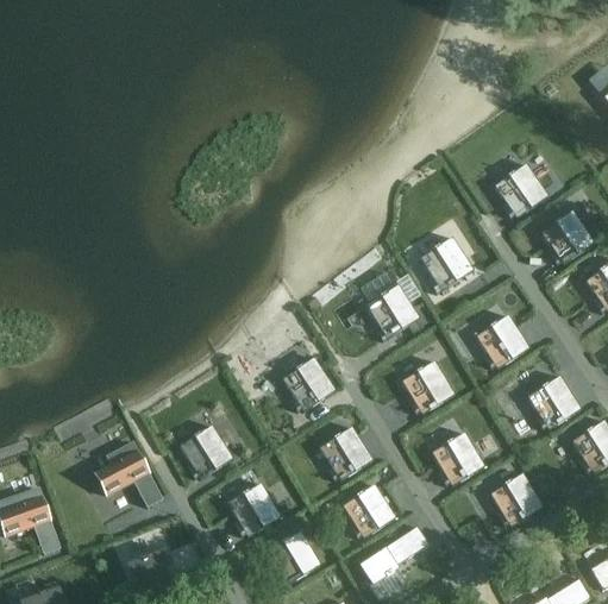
[(514,168),(508,172),(508,175),(494,184),(516,218),(549,195),(526,162),(515,169),(514,168)]
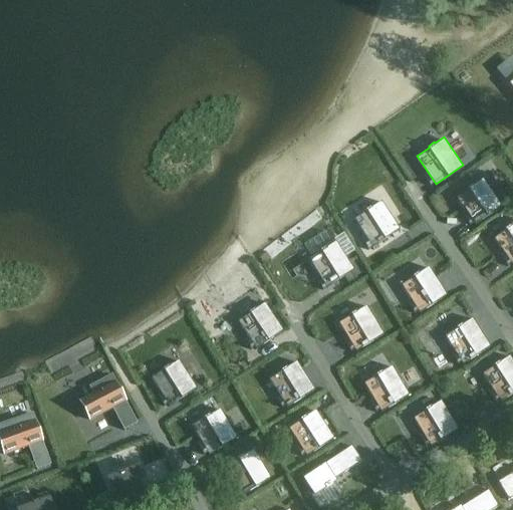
[(475,225),(502,206),(483,179),(474,185),(473,183),(467,187),(468,189),(456,197),(475,225)]
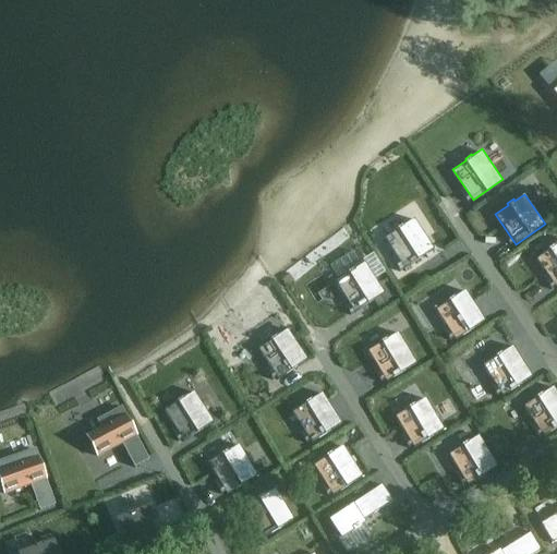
[(414,216),(404,223),(403,221),(397,225),(398,227),(385,236),(404,266),(435,247),(414,216)]
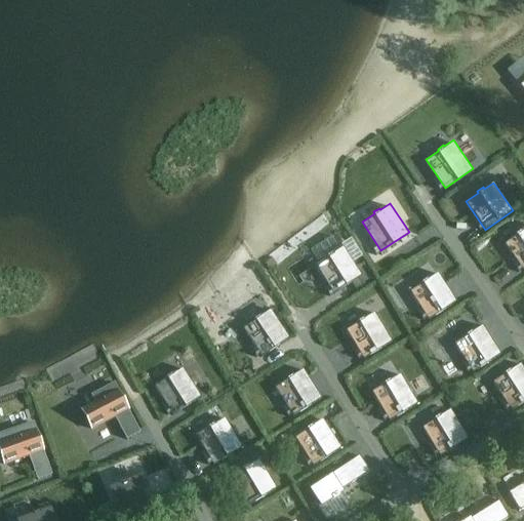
[(518,233),(506,241),(523,267),(523,229),(523,227),(517,231),(518,233)]
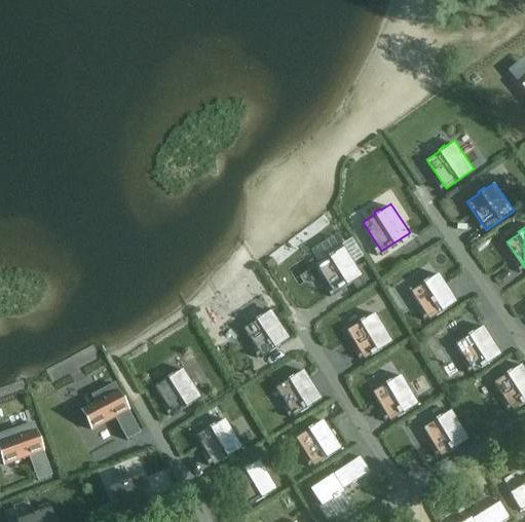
[(335,292),(363,273),(344,245),(335,251),(334,250),(328,253),(329,255),(315,263),(335,292)]
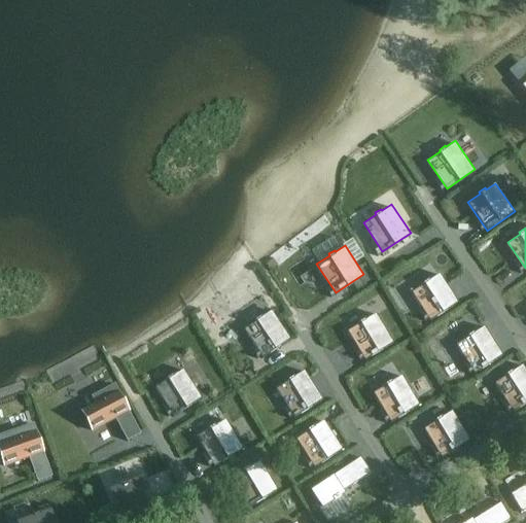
[(423,282),(424,283),(411,292),(430,320),(458,302),(439,273),(430,279),(429,278),(423,282)]
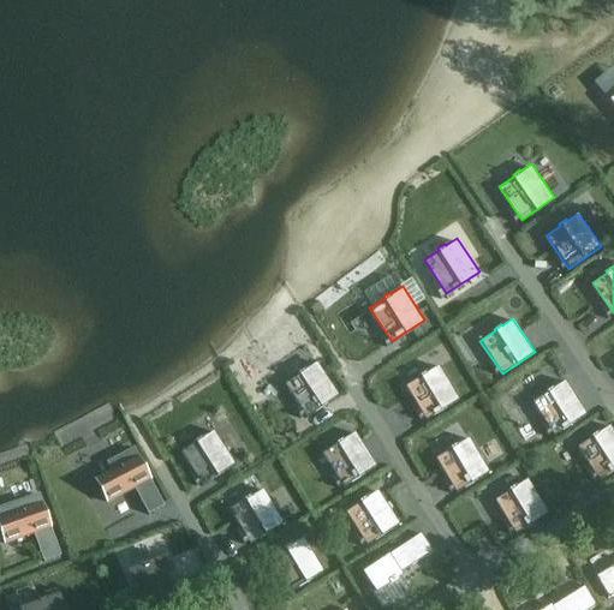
[(298,370),(299,371),(285,382),(307,414),(340,393),(317,359),(307,366),(305,365),(298,370)]
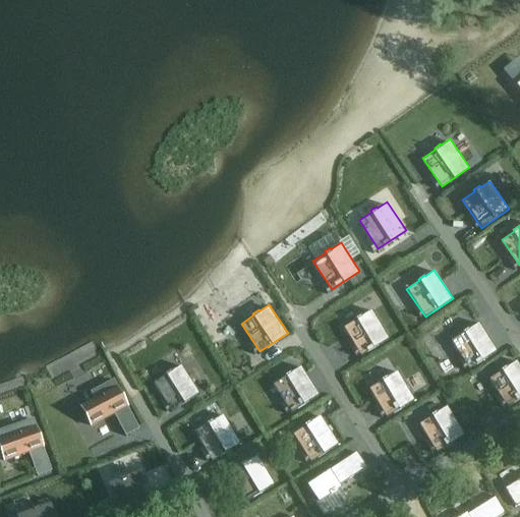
[(355,318),(356,319),(343,327),(361,355),(390,338),(371,309),(362,314),(361,313),(355,318)]
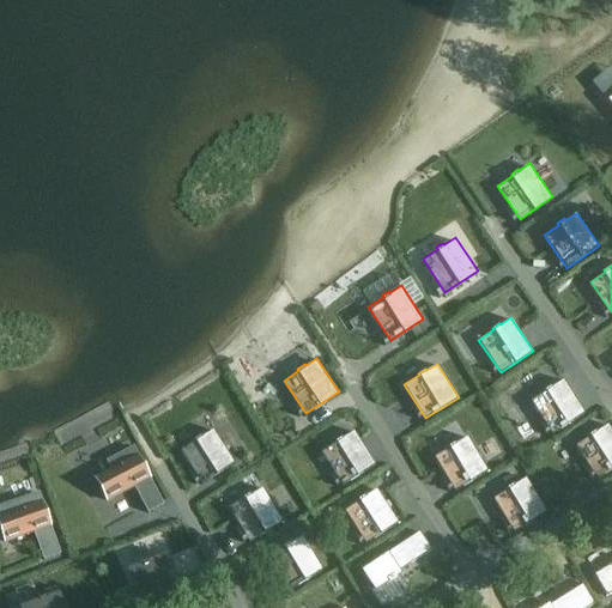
[(546,389),(532,399),(553,431),(586,411),(564,377),(553,384),(552,383),(545,387),(546,389)]
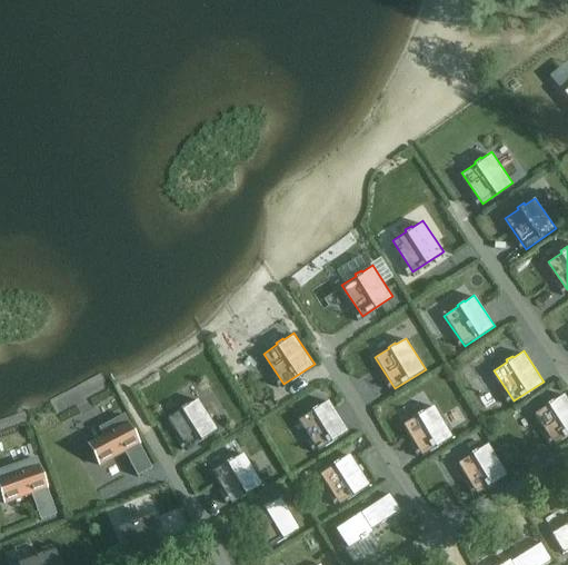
[(548,403),(535,412),(555,442),(567,433),(567,395),(565,392),(555,398),(554,397),(547,402),(548,403)]
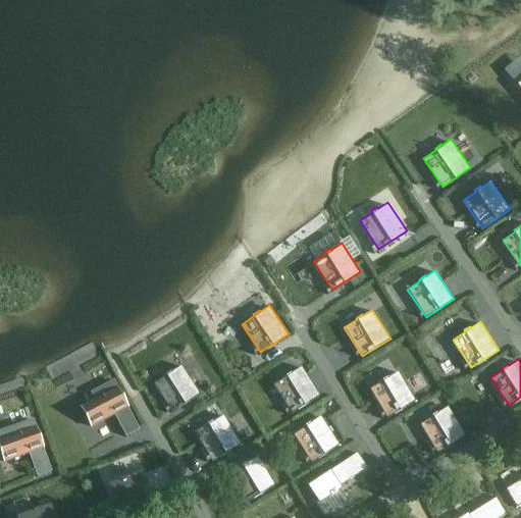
[(172,369),(172,368),(166,372),(166,373),(154,381),(172,410),(200,393),(181,363),(172,369)]
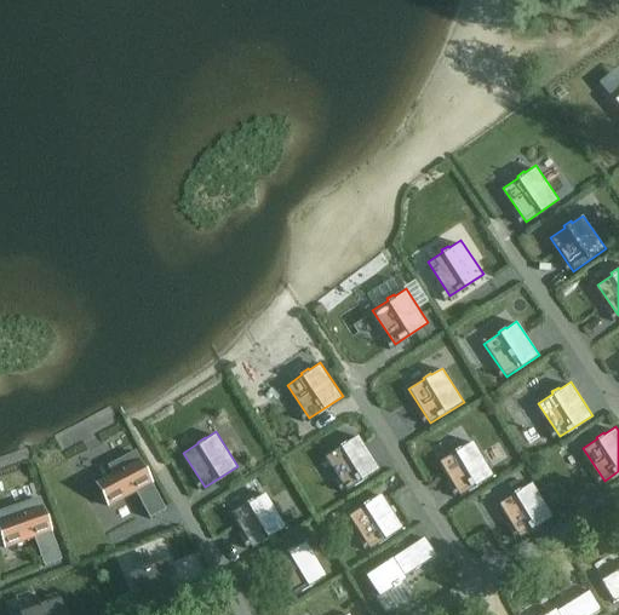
[(359,434),(348,441),(347,440),(339,444),(340,446),(325,455),(348,489),(380,469),(359,434)]
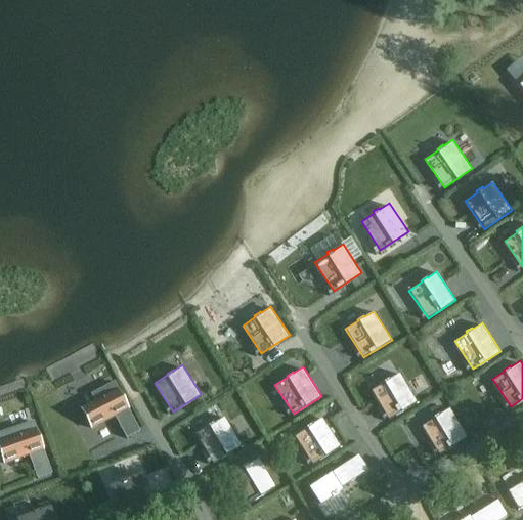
[(385,381),(372,388),(389,418),(418,401),(400,372),(391,377),(390,376),(384,379),(385,381)]
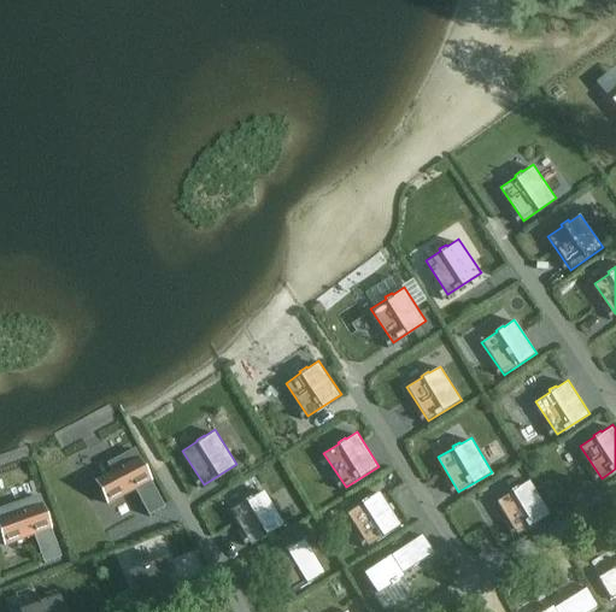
[(135,447),(110,462),(116,474),(99,482),(109,501),(135,487),(148,513),(165,505),(135,447)]
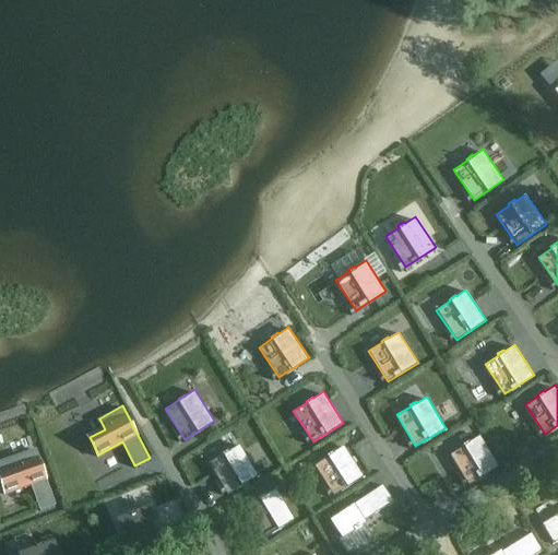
[(464,444),(450,452),(470,483),(499,464),(481,434),(471,440),(470,438),(463,443),(464,444)]
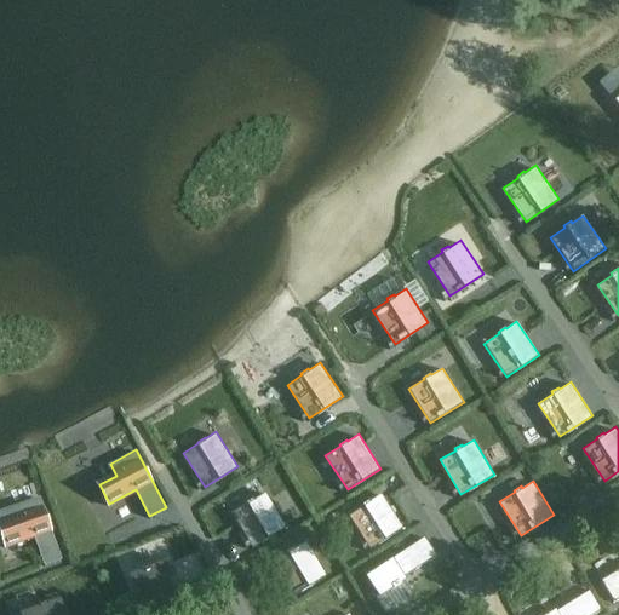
[(246,500),(247,501),(231,511),(252,545),(287,526),(267,490),(254,496),(254,495),(246,500)]
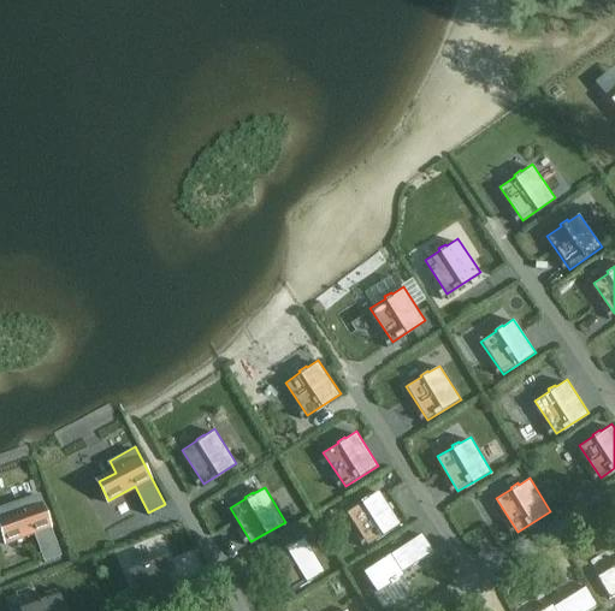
[(361,500),(347,510),(368,544),(402,522),(379,488),(368,496),(367,494),(360,499),(361,500)]
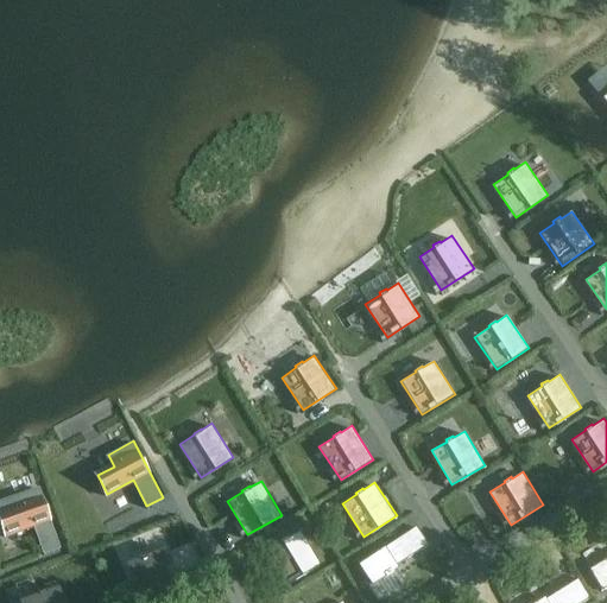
[(0,513),(0,519),(5,534),(33,525),(43,552),(59,546),(39,487),(12,495),(17,508),(0,513)]
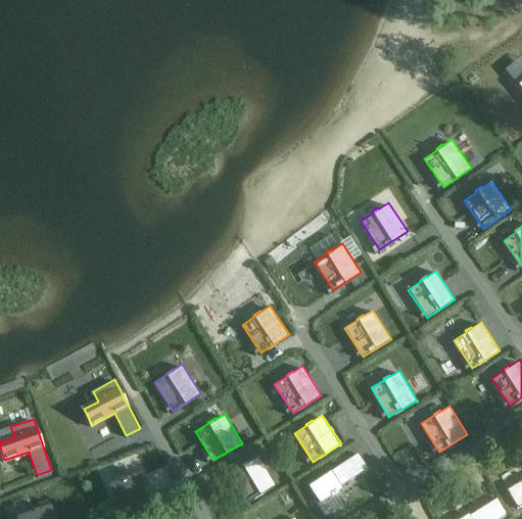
[(359,451),(310,483),(321,500),(331,492),(333,494),(339,490),(338,488),(341,486),(340,484),(369,466),(359,451)]
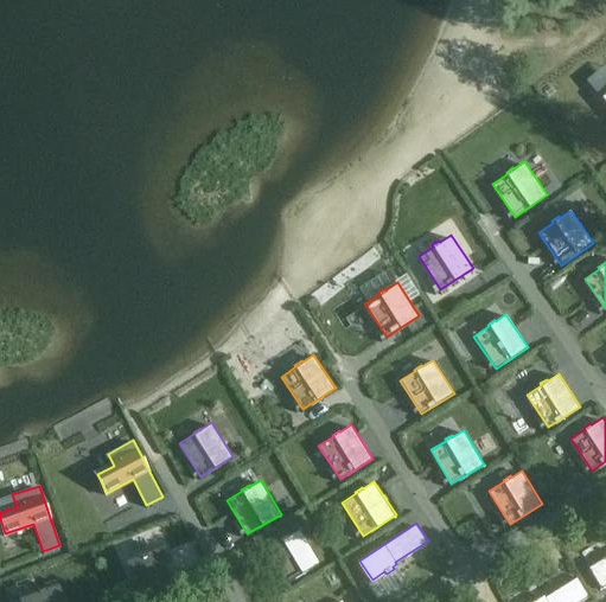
[(282,539),(267,548),(287,582),(320,563),(301,529),(289,535),(288,533),(281,537),(282,539)]
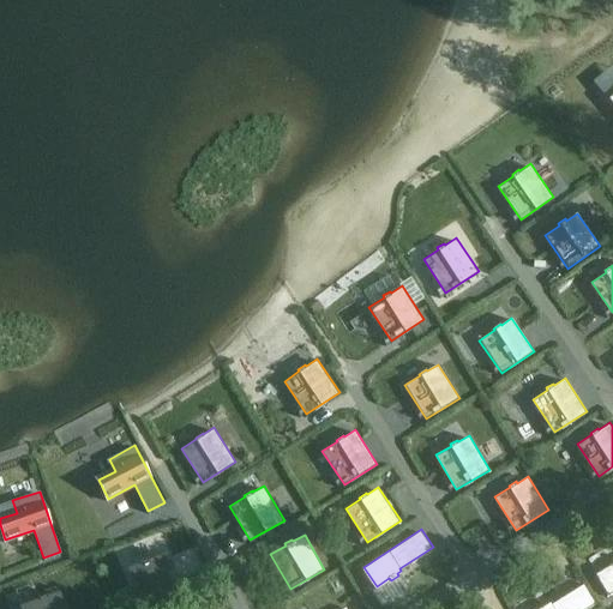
[(131,568),(145,607),(181,592),(168,554),(131,568)]
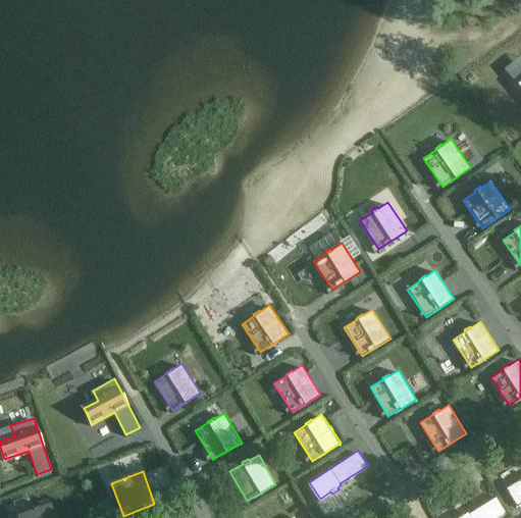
[(519,481),(507,488),(517,505),(520,503),(520,479),(519,480),(519,481)]
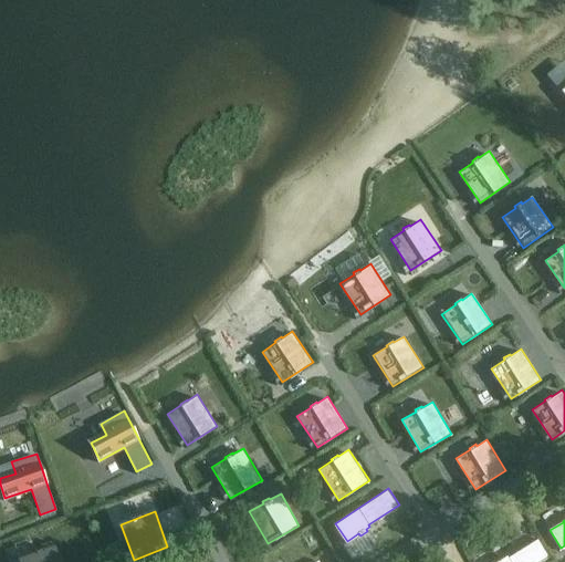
[(497,561),(537,561),(550,555),(539,538),(509,557),(509,554),(497,561)]
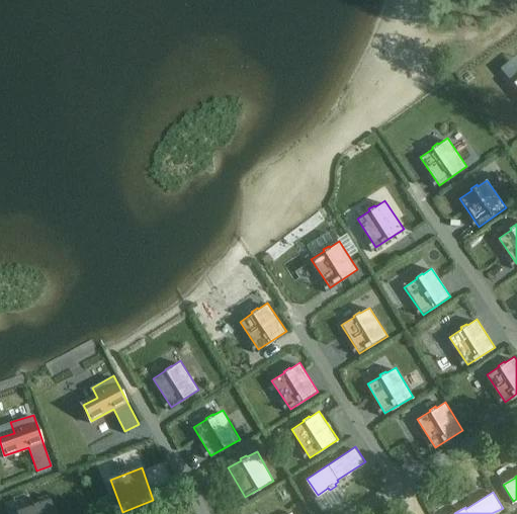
[(19,512),(19,513),(55,513),(51,500),(19,512)]
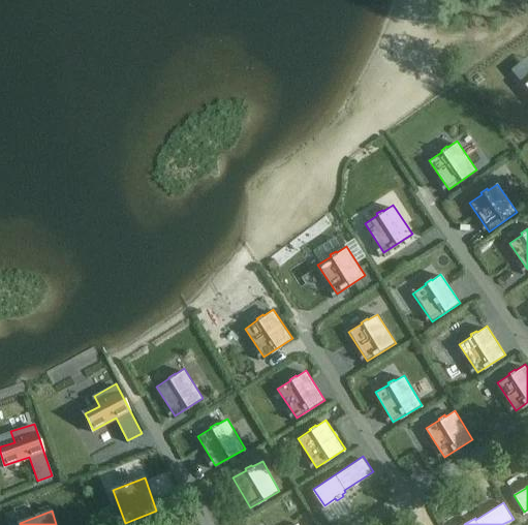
All buildings are outlined.
